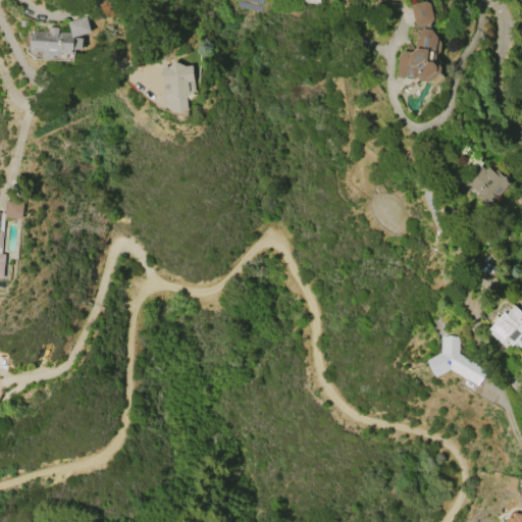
[(414,22),(410,7),(413,4),(425,1),(429,3),(432,17),(430,22),(417,25),(414,22)]
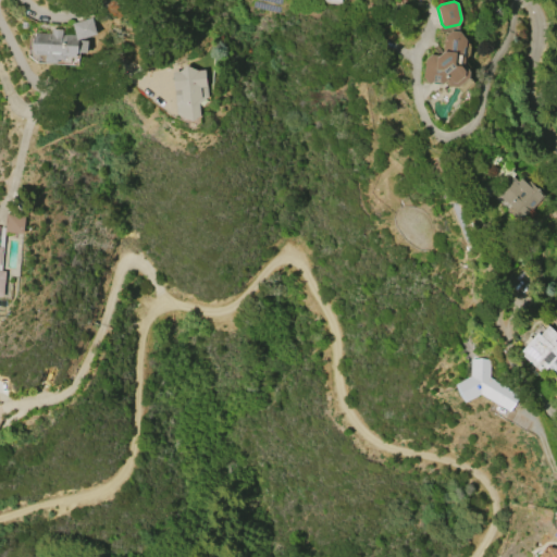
[(33,51),(34,36),(35,36),(35,32),(51,33),(51,28),(62,29),(62,34),(75,35),(72,24),(91,17),(97,34),(78,39),(88,40),(87,54),(78,53),(78,54),(76,54),(76,58),(66,58),(65,61),(58,61),(58,64),(45,63),(45,56),(34,54),(34,51),(33,51)]
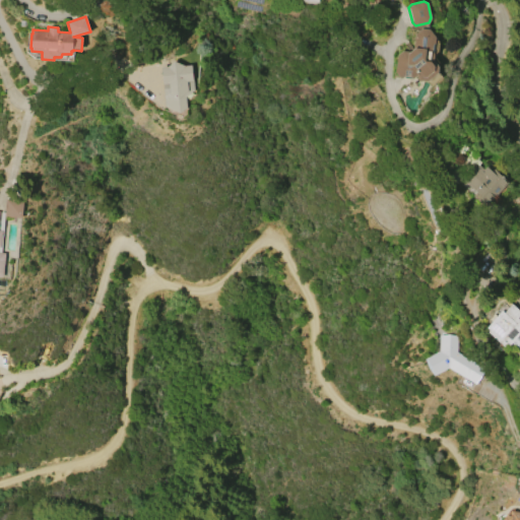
[(395,72),(396,56),(401,51),(411,52),(413,50),(414,35),(420,28),(429,29),(435,38),(435,44),(433,44),(432,52),(434,52),(433,60),(438,67),(438,73),(427,81),(418,81),(415,76),(412,78),(412,77),(403,76),(400,79),(395,72)]
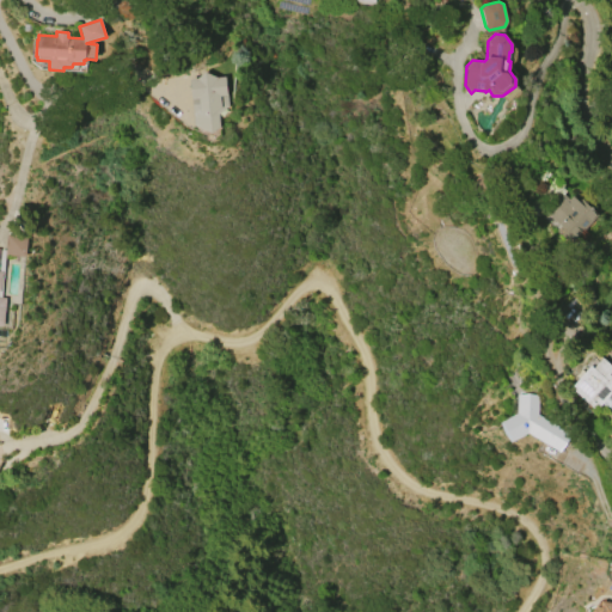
[(194,126),(188,79),(196,78),(203,73),(215,78),(225,77),(227,106),(218,115),(219,128),(210,133),(194,126)]
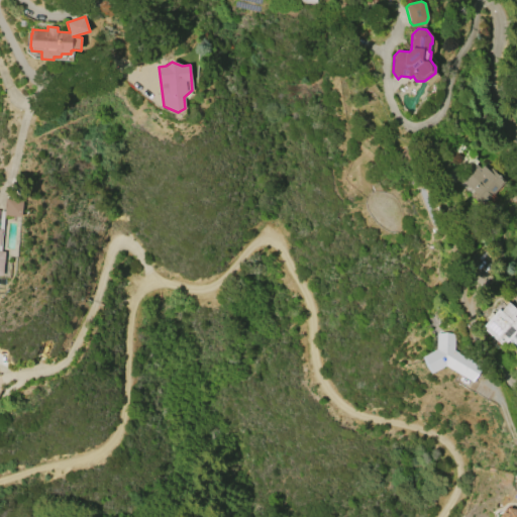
[(504,182),(485,201),(475,192),(474,193),(457,177),(473,162),(481,169),(486,164),(504,182)]
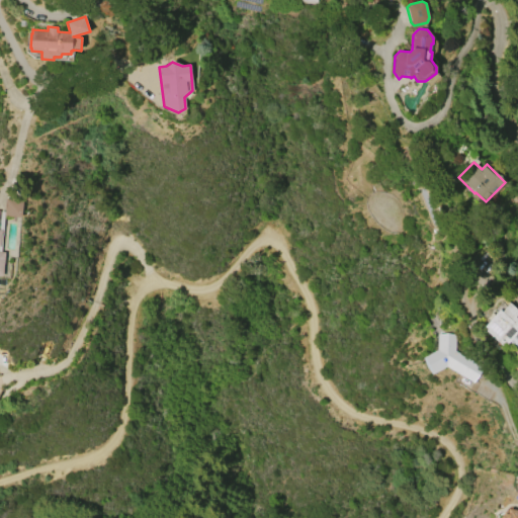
[(4,216),(6,198),(23,199),(21,218),(4,216)]
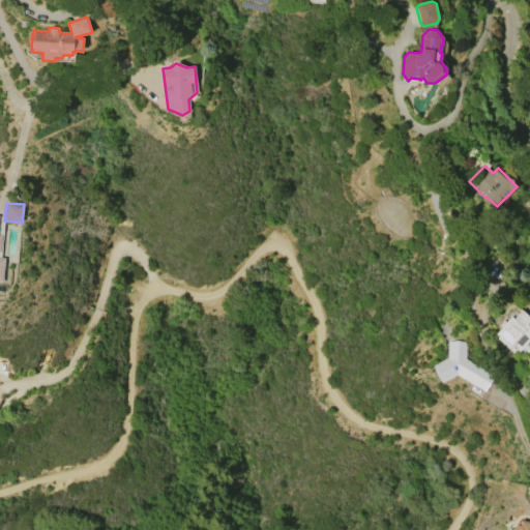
[(496,333),(511,317),(513,319),(522,310),(529,317),(529,321),(528,324),(529,326),(529,334),(529,336),(529,337),(529,340),(529,342),(529,357),(521,349),(519,352),(516,350),(513,353),(497,339),(499,336),(496,333)]
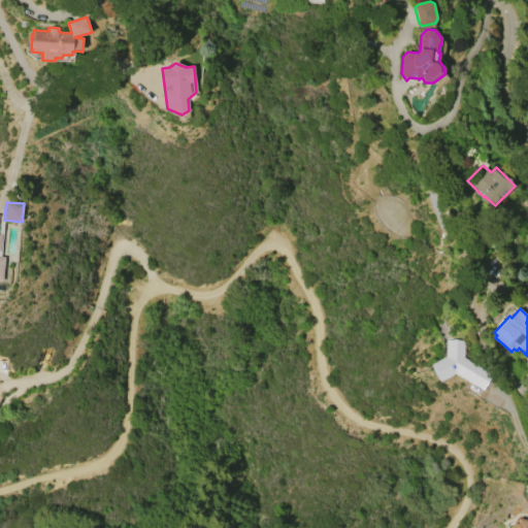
[(483,389),(455,373),(440,382),(434,374),(431,365),(446,357),(446,340),(456,339),(463,340),(463,358),(491,374),(488,383),(483,389)]
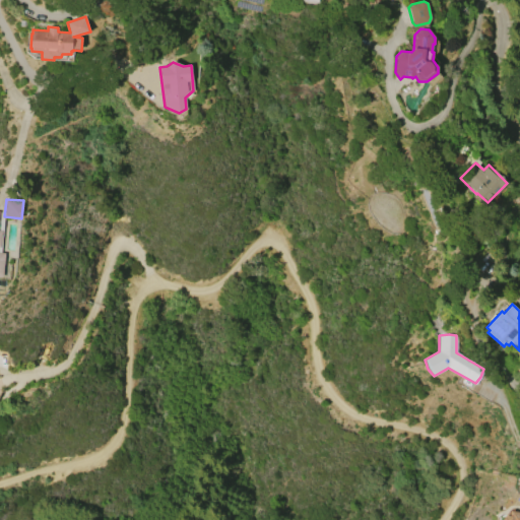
[(519,519),(503,519),(504,517),(505,515),(507,515),(510,515),(510,511),(519,512),(519,519)]
